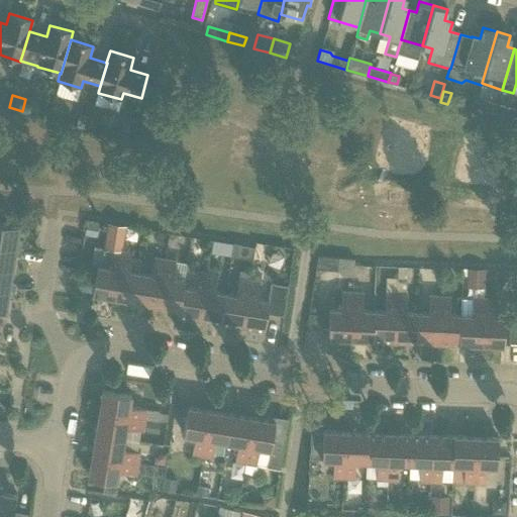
[(496,114),(498,105),(482,100),(480,109),(496,114)]
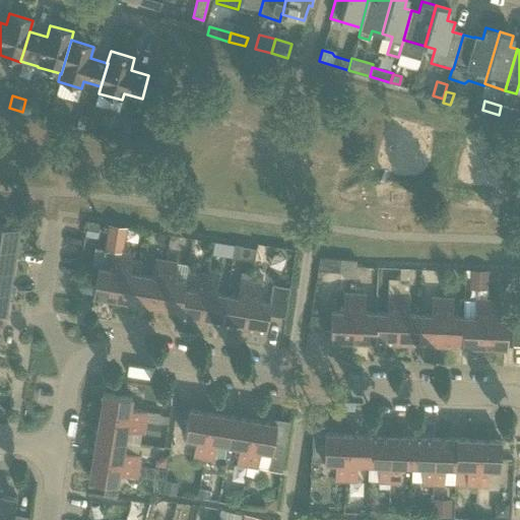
[(501,106),(499,115),(515,119),(517,110),(501,106)]
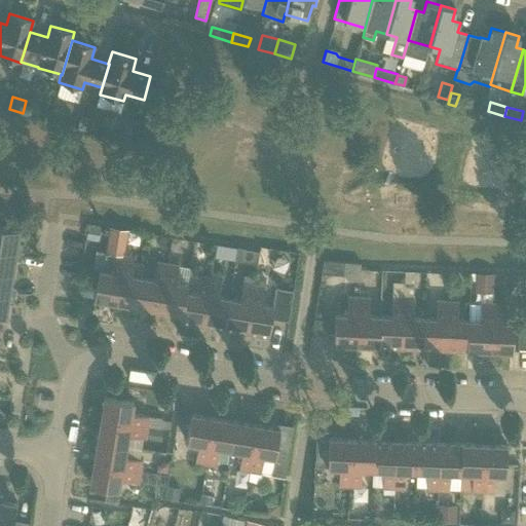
[(80,116),(77,127),(88,130),(91,119),(80,116)]
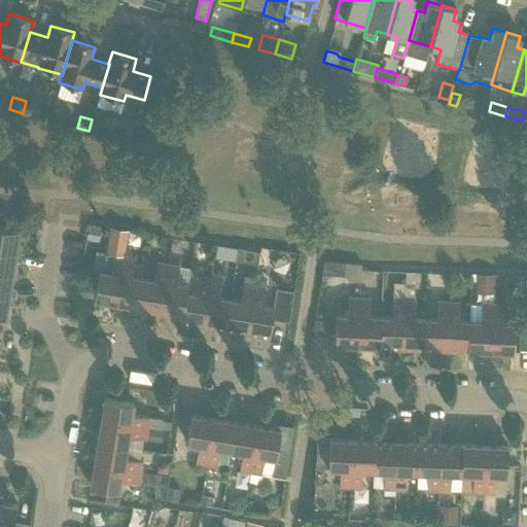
[(0,249),(22,253),(23,245),(16,244),(19,230),(0,225),(0,249)]
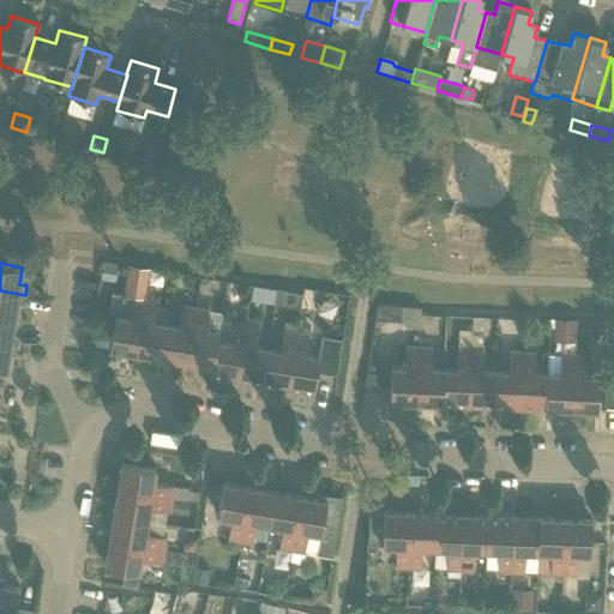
[(114,315),(109,348),(109,349),(134,354),(143,299),(148,270),(128,266),(124,296),(112,294),(109,314),(114,315)]
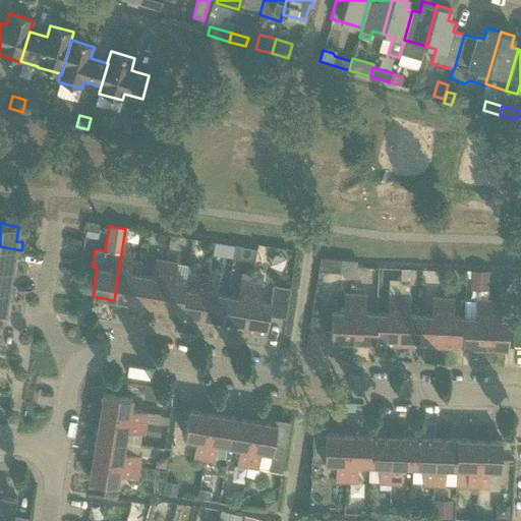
[(0,269),(11,271),(14,256),(19,257),(21,250),(0,246),(0,269)]
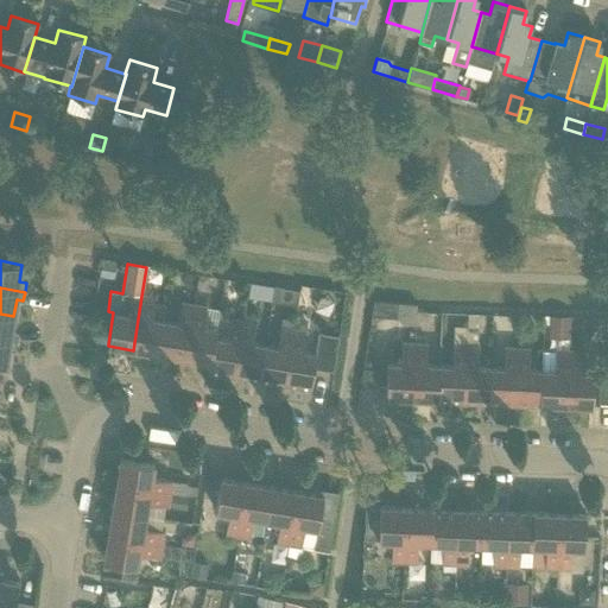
[(141,296),(133,350),(159,354),(165,321),(152,318),(156,298),(153,298),(141,296)]
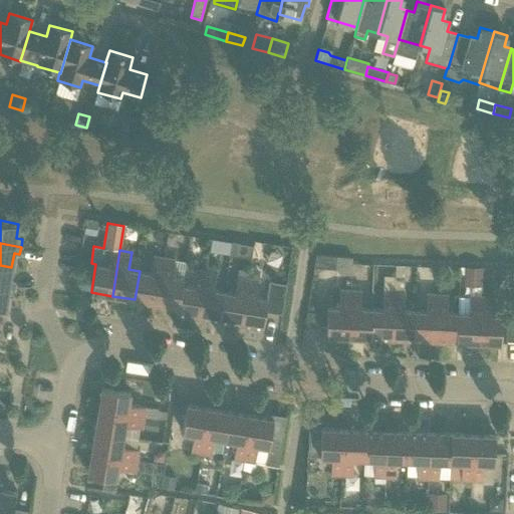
[(150,273),(140,271),(135,299),(156,303),(164,257),(153,256),(150,273)]
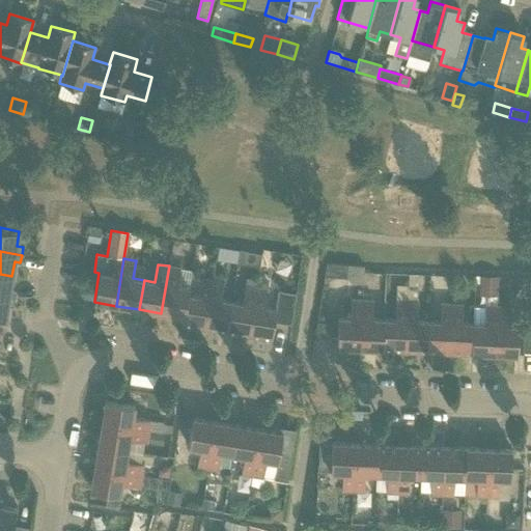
[(346,264),(345,277),(353,283),(354,283),(362,284),(363,284),(363,272),(363,267),(346,264)]
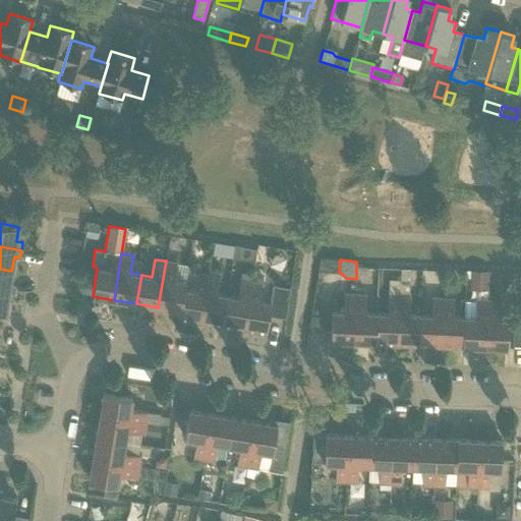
[(166,261),(158,307),(179,310),(180,310),(183,289),(184,289),(185,282),(173,280),(176,263),(166,261)]
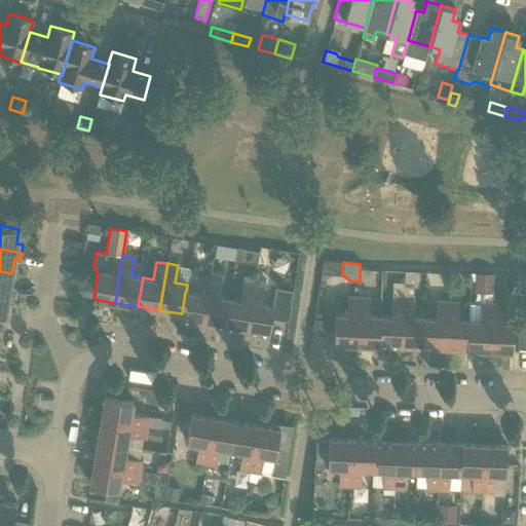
[(0,294),(14,296),(15,288),(9,288),(11,273),(0,271),(0,294)]
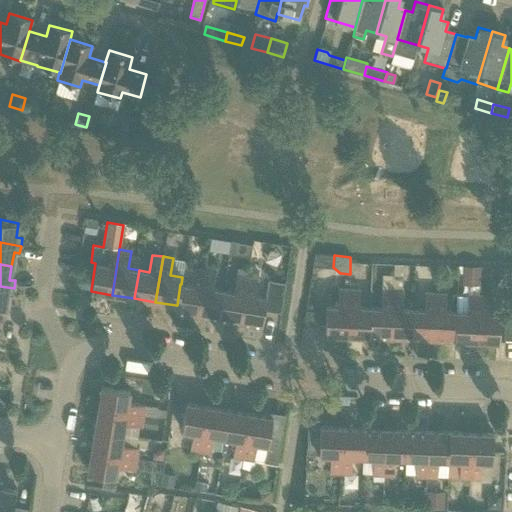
[(462,267),(462,285),(479,286),(480,267),(462,267)]
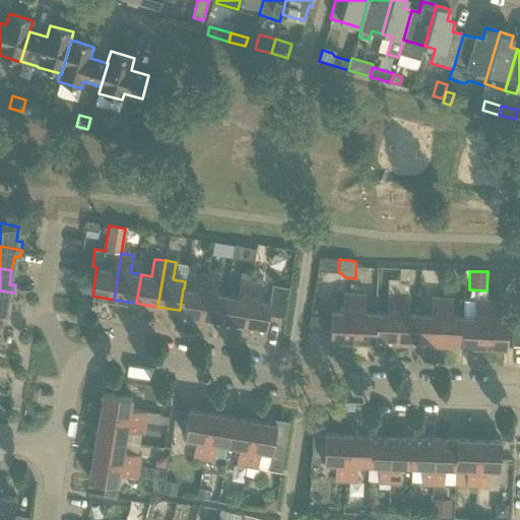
[(180,310),(179,310),(178,317),(200,321),(207,273),(197,272),(194,289),(184,288),(183,288),(180,310)]
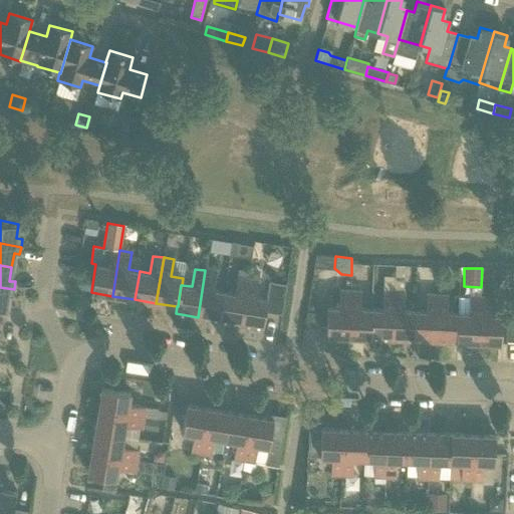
[(205,270),(198,317),(219,320),(224,292),(213,290),(216,272),(205,270)]
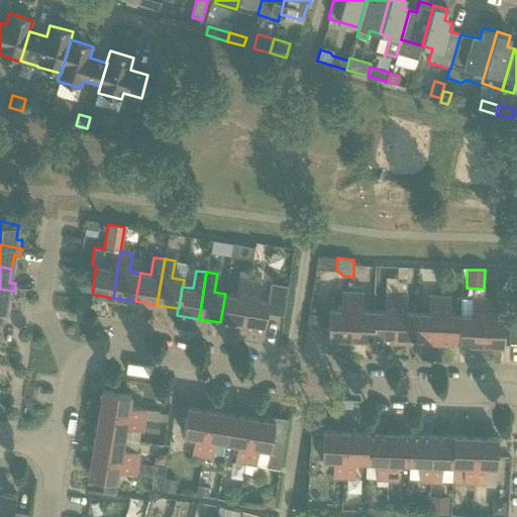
[(225,294),(220,322),(242,326),(249,280),(238,279),(235,295),(225,294)]
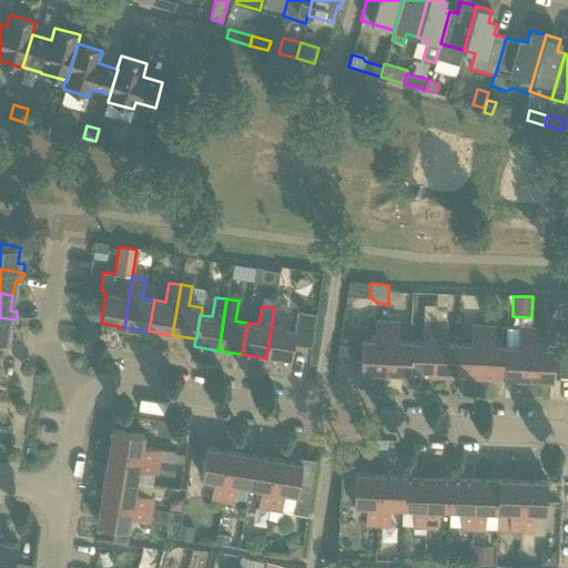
[(286,308),(274,307),(266,358),(290,362),(293,344),(311,347),(316,314),(296,311),(294,328),(283,327),(286,308)]
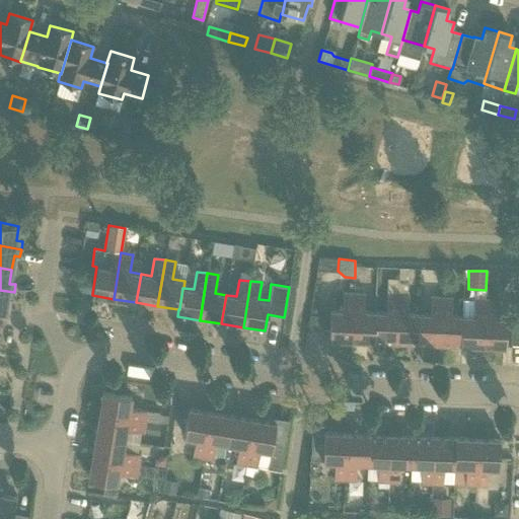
[(14,292),(0,290),(0,312),(4,313),(7,299),(13,300),(14,292)]
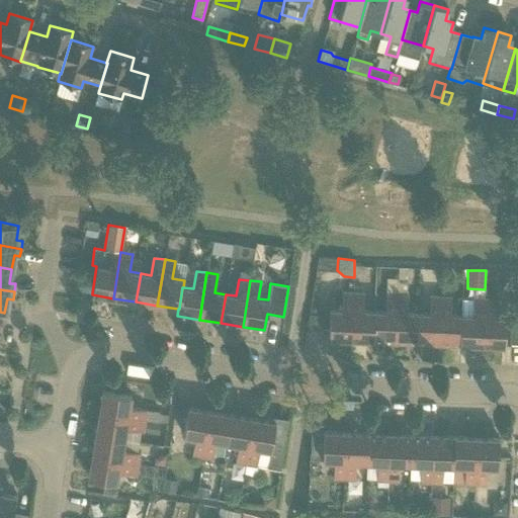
[(351,339),(353,292),(342,292),(341,310),(330,310),(328,338),(351,339)]
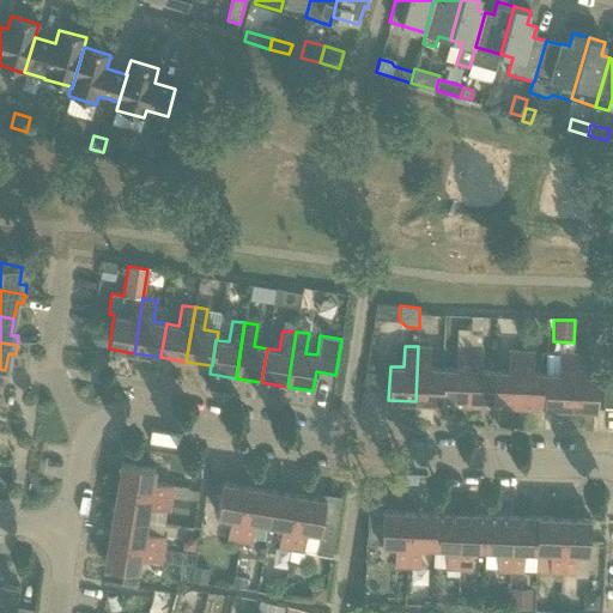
[(418,346),(416,401),(441,402),(443,369),(430,368),(430,347),(418,346)]
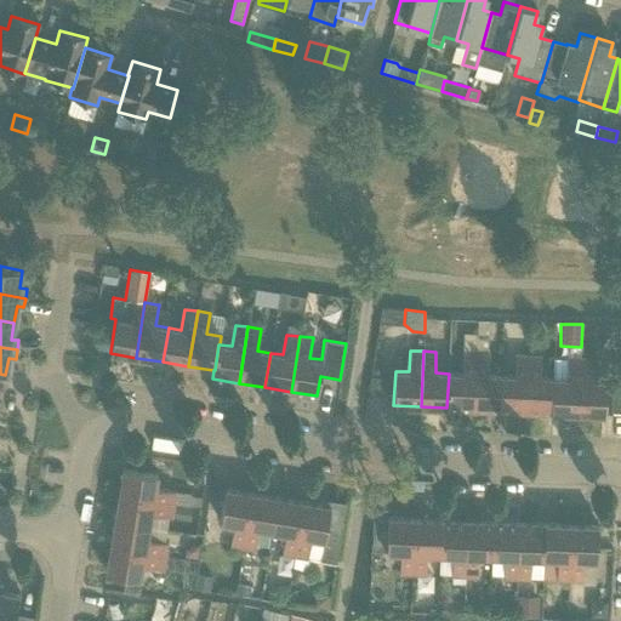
[(461,374),(449,374),(446,408),(473,409),(476,353),(462,353),(461,374)]
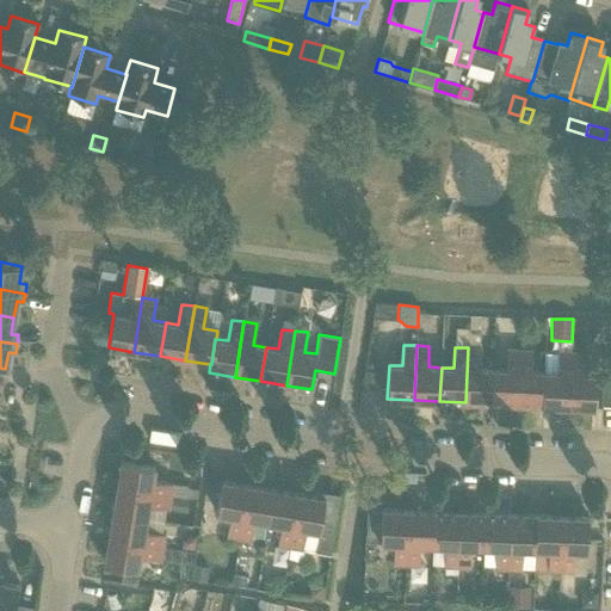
[(468,347),(466,402),(491,403),(492,369),(480,369),(481,349),(468,347)]
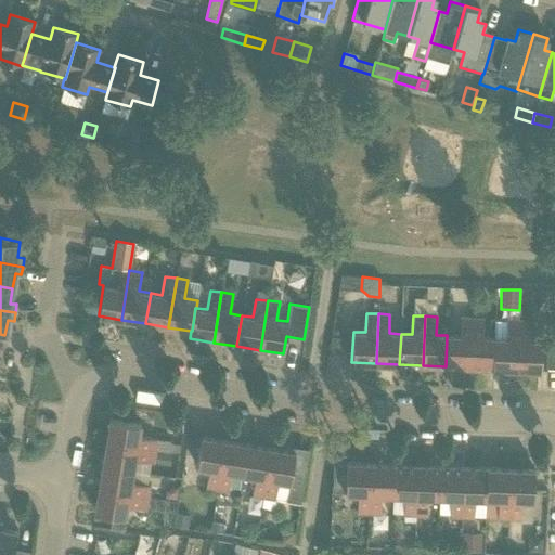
[(447,335),(446,366),(469,368),(472,318),(460,318),(459,336),(447,335)]
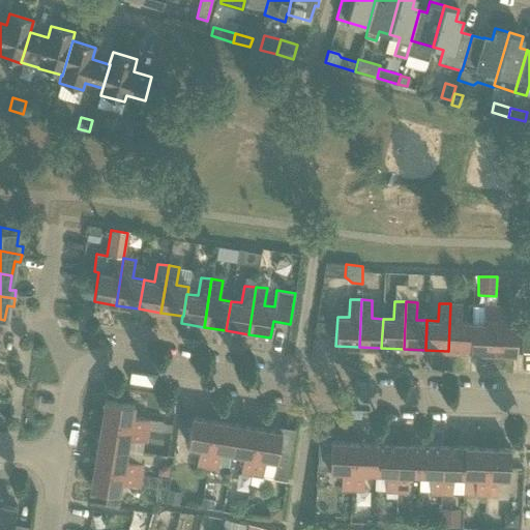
[(462,304),(450,303),(448,351),(470,352),(471,322),(461,322),(462,304)]
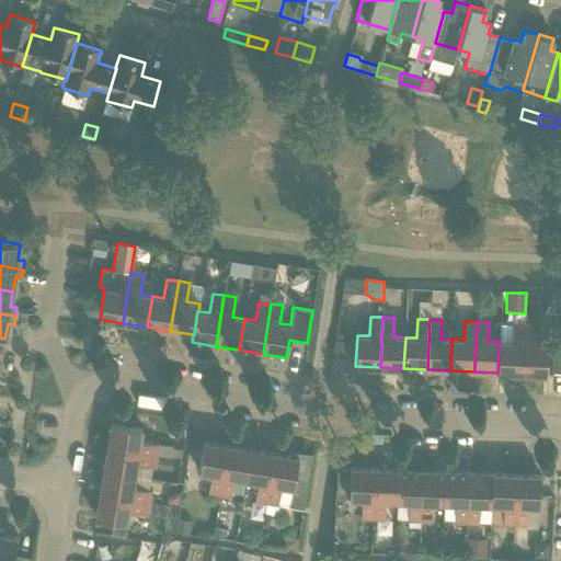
[(499,341),(497,373),(522,374),(524,323),(512,323),(512,342),(499,341)]
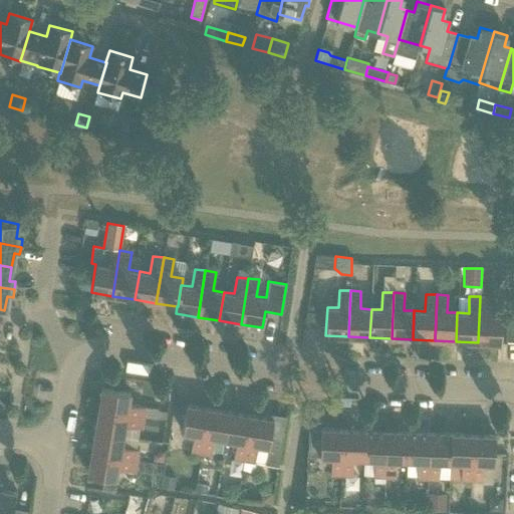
[(491,296),(480,296),(478,342),(500,343),(501,314),(490,314),(491,296)]
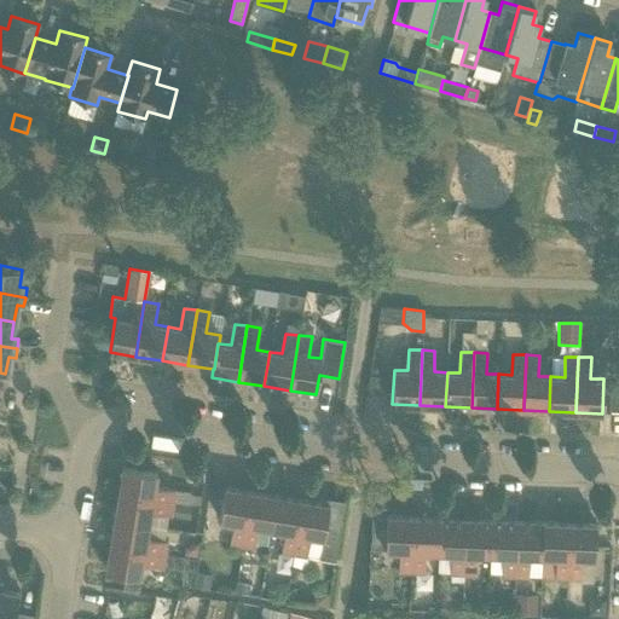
[(370,375),(368,393),(382,394),(383,394),(383,377),(370,375)]
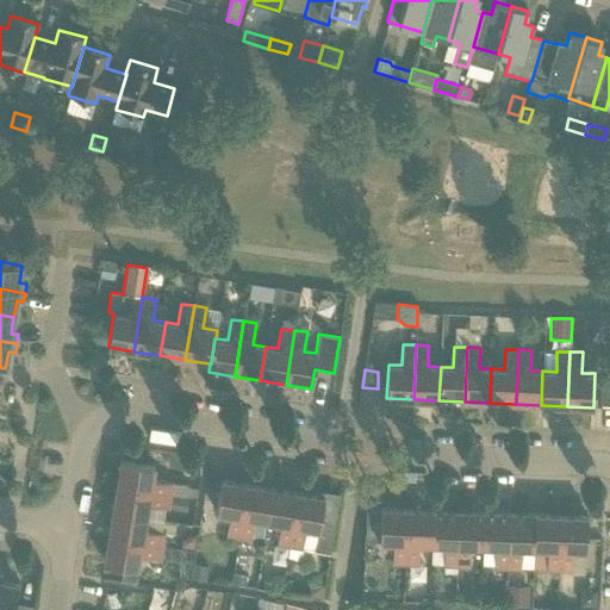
[(187,485),(173,483),(153,479),(154,466),(120,460),(116,486),(170,496),(185,498),(187,485)]
